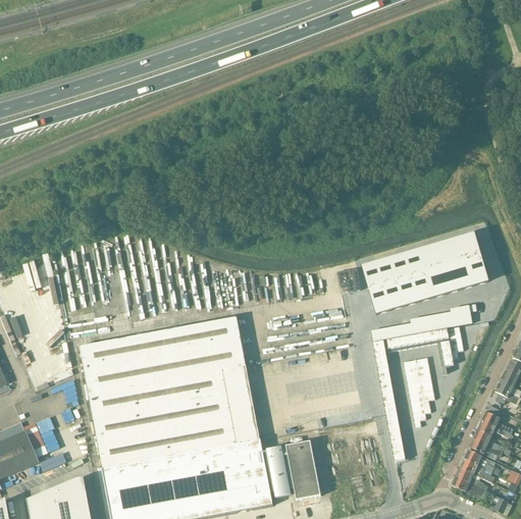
[(473,232),(460,237),(466,260),(480,256),(473,232)]
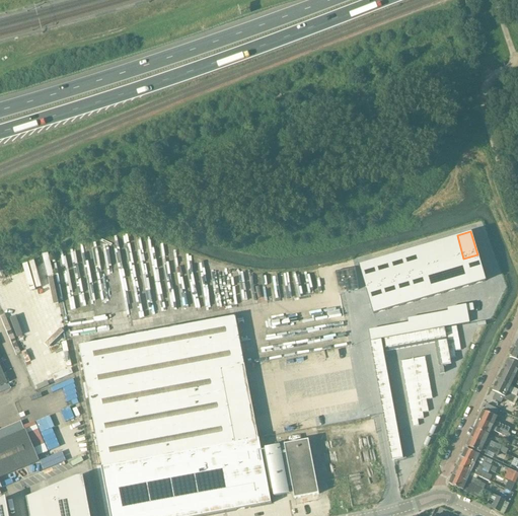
[(457,235),(443,239),(450,263),(463,259),(457,235)]
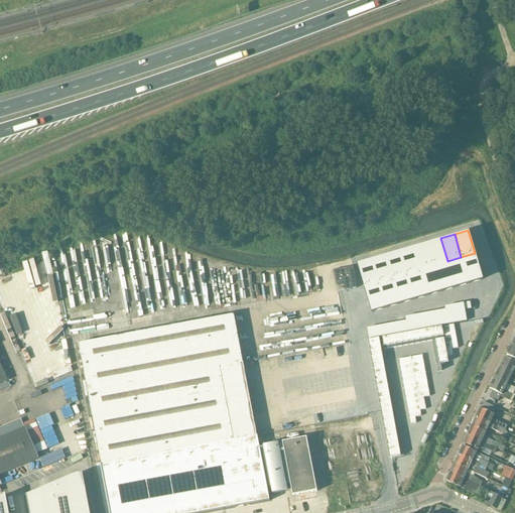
[(440,238),(426,242),(433,265),(447,261),(440,238)]
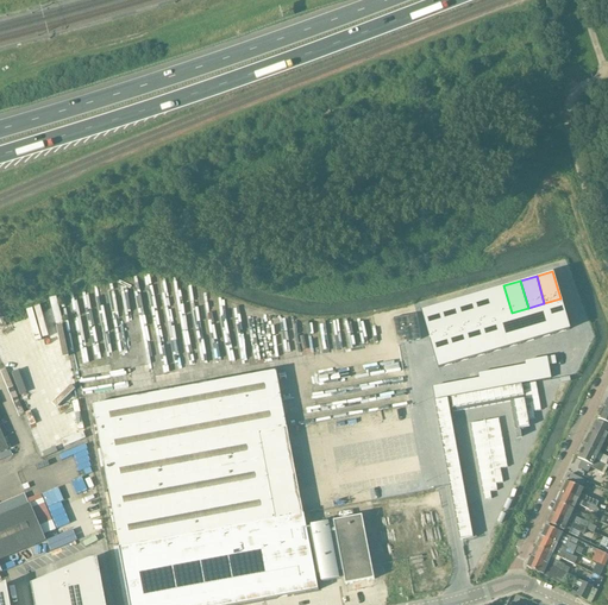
[(503,285),(487,290),(495,317),(512,313),(503,285)]
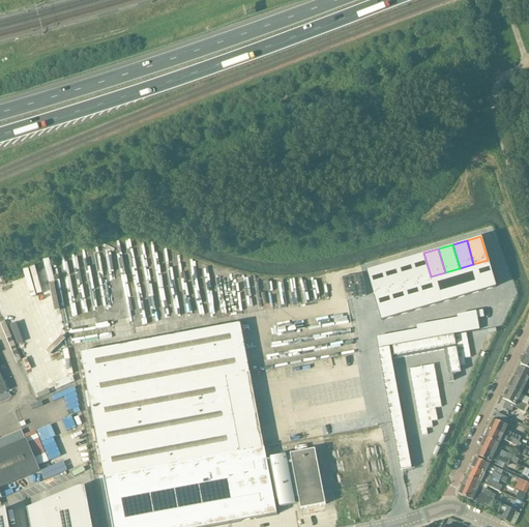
[(423,253),(409,257),(416,281),(431,276),(423,253)]
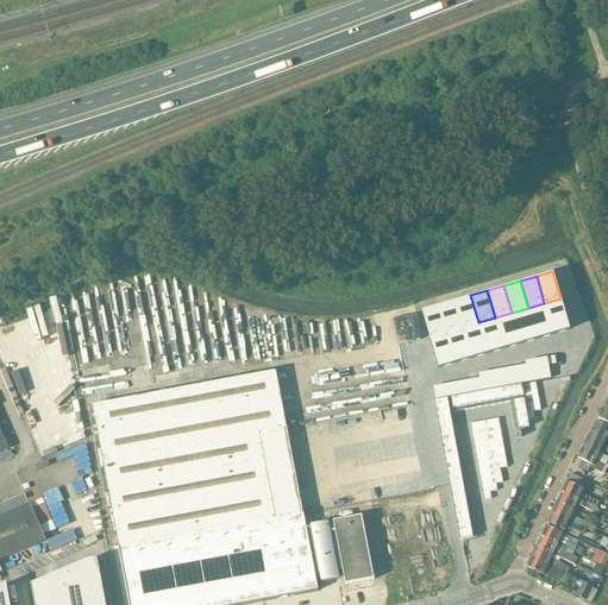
[(470,295),(453,300),(462,327),(478,322),(470,295)]
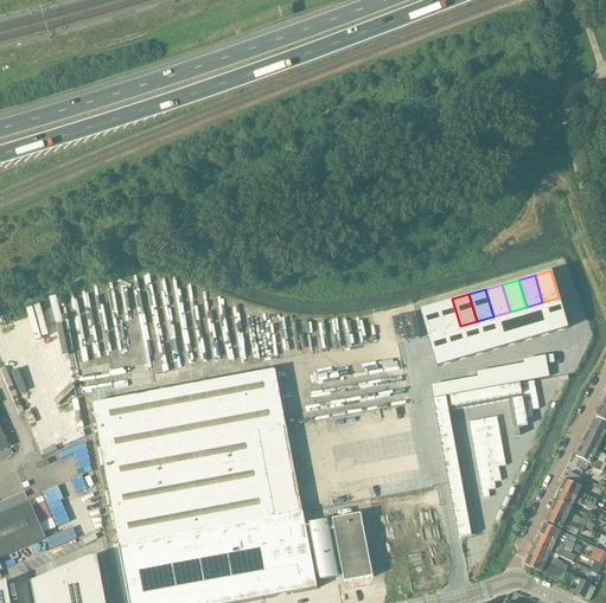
[(559,297),(542,302),(550,331),(567,326),(559,297)]
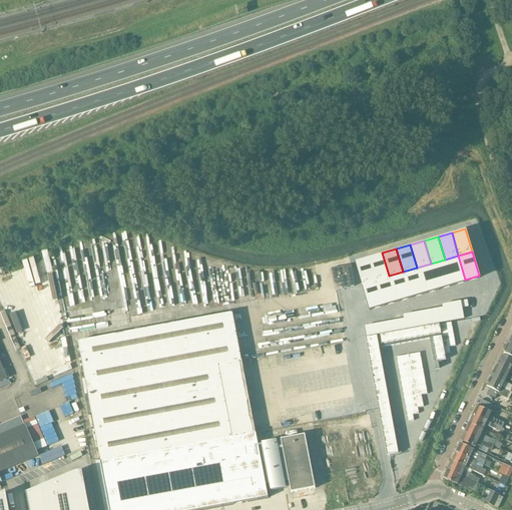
[(382,252),(369,257),(376,281),(389,276),(382,252)]
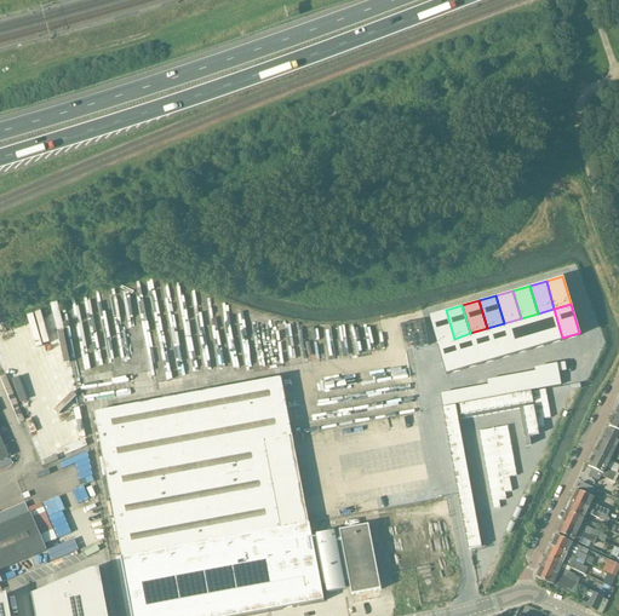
[(554,309),(538,314),(546,343),(562,338),(554,309)]
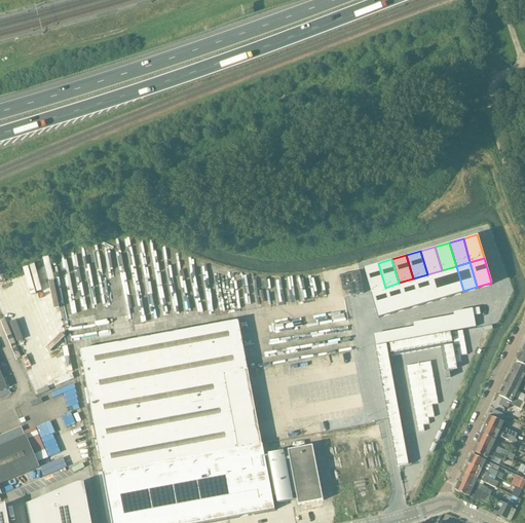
[(378,263),(364,267),(371,292),(385,288),(378,263)]
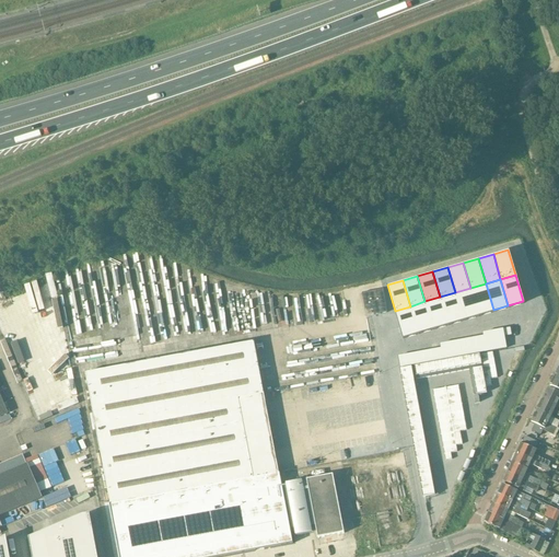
[(486,283),(470,288),(478,314),(493,310),(486,283)]
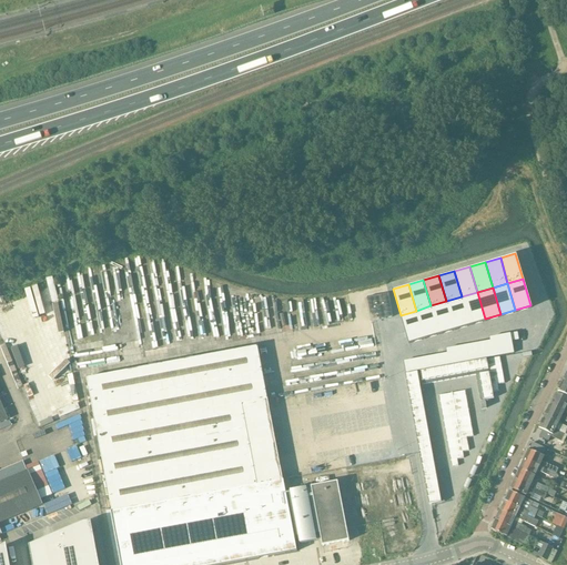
[(387,292),(366,295),(370,312),(377,311),(378,318),(392,315),(387,292)]
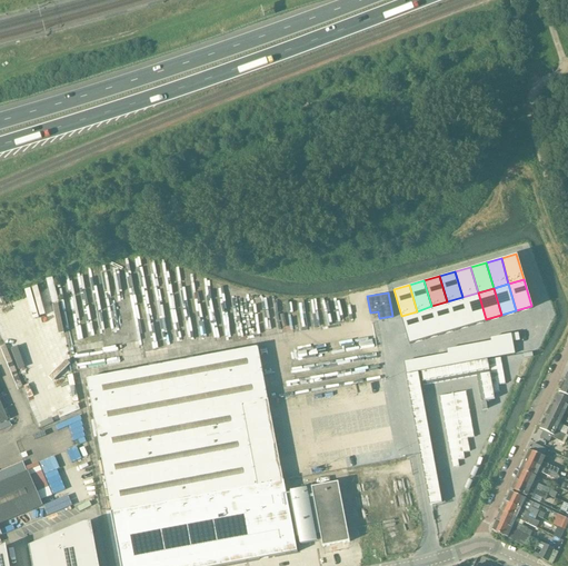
[(478,293),(462,297),(470,324),(486,319),(478,293)]
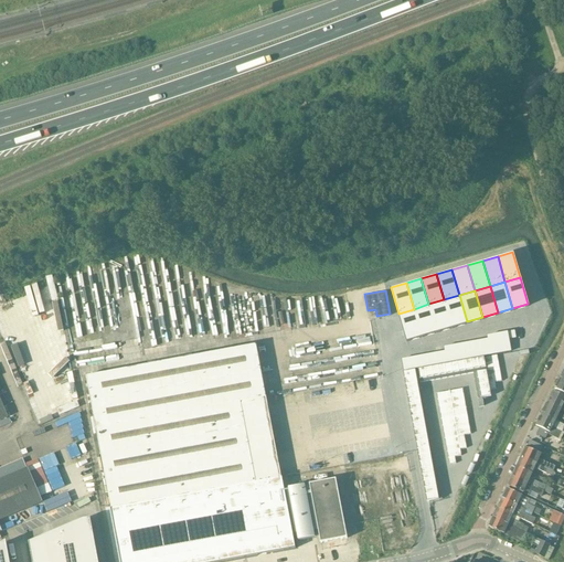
[(459,295),(444,299),(451,326),(467,321),(459,295)]
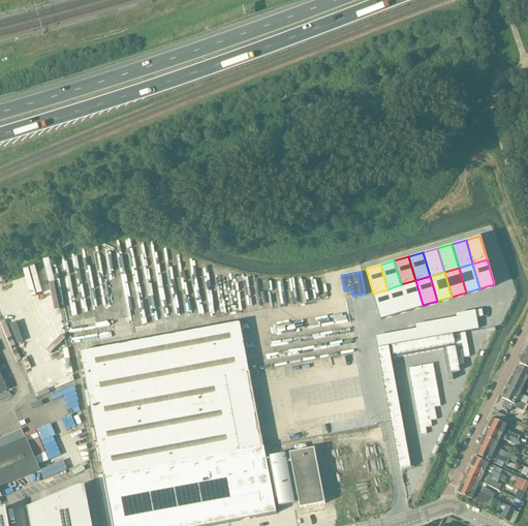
[(415,280),(401,284),(408,309),(423,305),(415,280)]
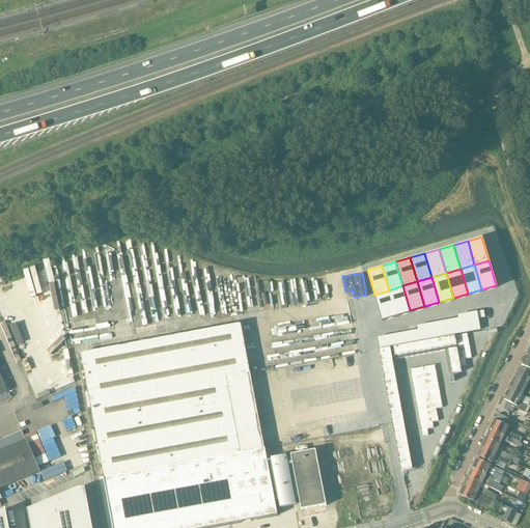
[(402,285),(389,290),(395,314),(410,310),(402,285)]
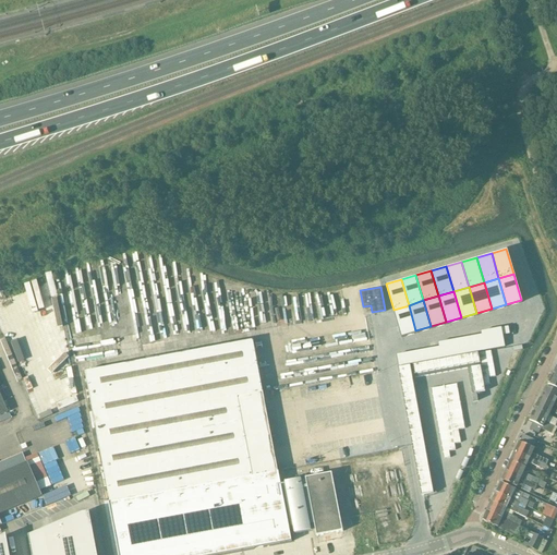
[(409,305),(394,310),(401,335),(415,330),(409,305)]
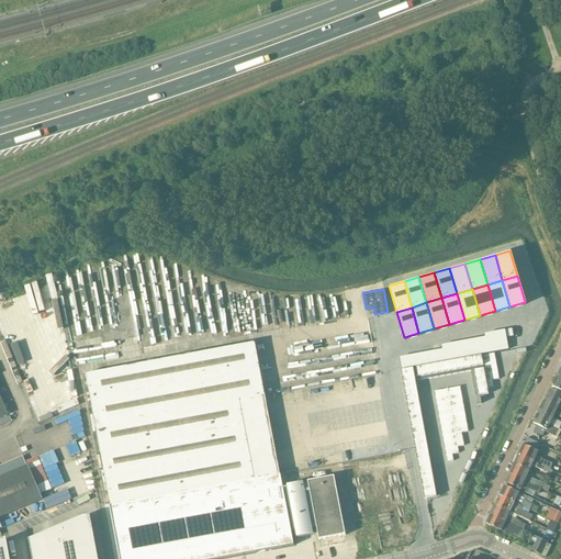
[(504,327),(494,330),(497,348),(507,347),(505,334),(504,327)]
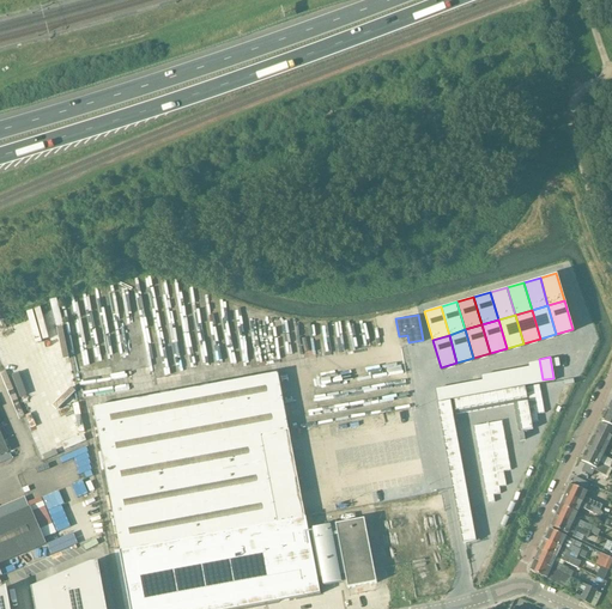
[(539,359),(528,361),(528,365),(532,382),(543,379),(539,359)]
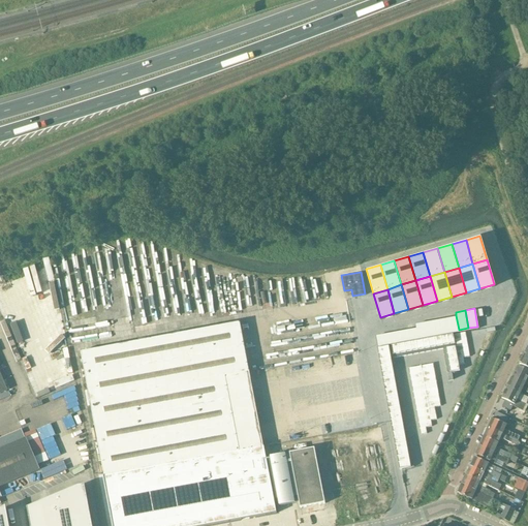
[(456,315),(449,316),(452,331),(459,330),(456,315)]
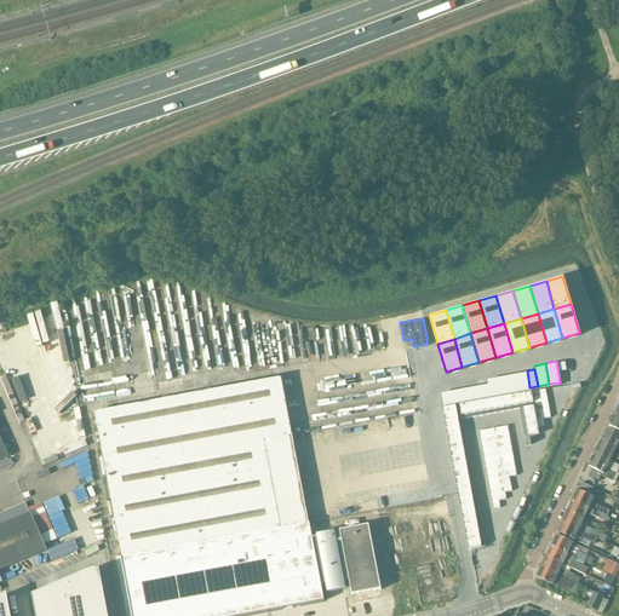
[(527,370),(519,372),(522,389),(529,387),(527,370)]
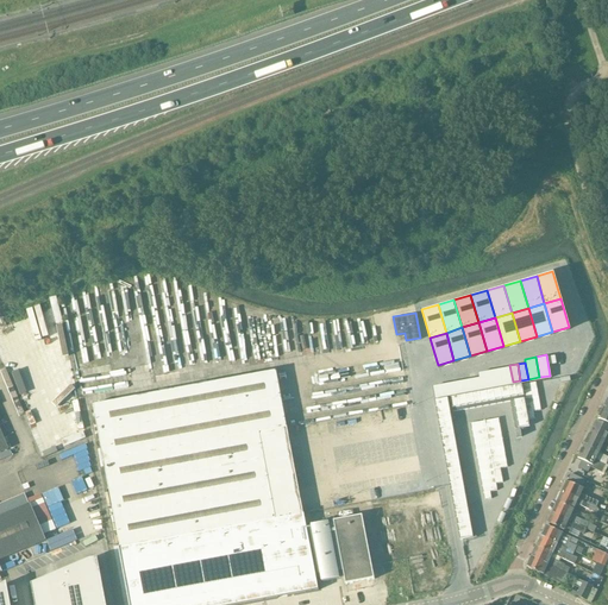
[(509,365),(501,366),(505,384),(513,382),(509,365)]
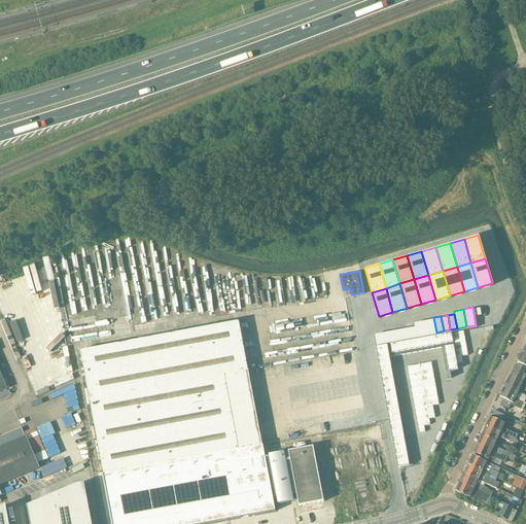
[(433,317),(427,318),(429,334),(436,333),(433,317)]
